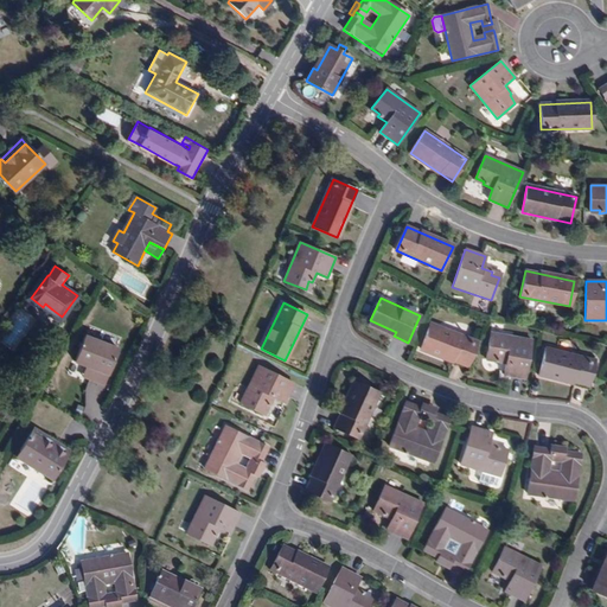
[(0,340),(12,351),(37,320),(24,310),(0,338),(0,340)]
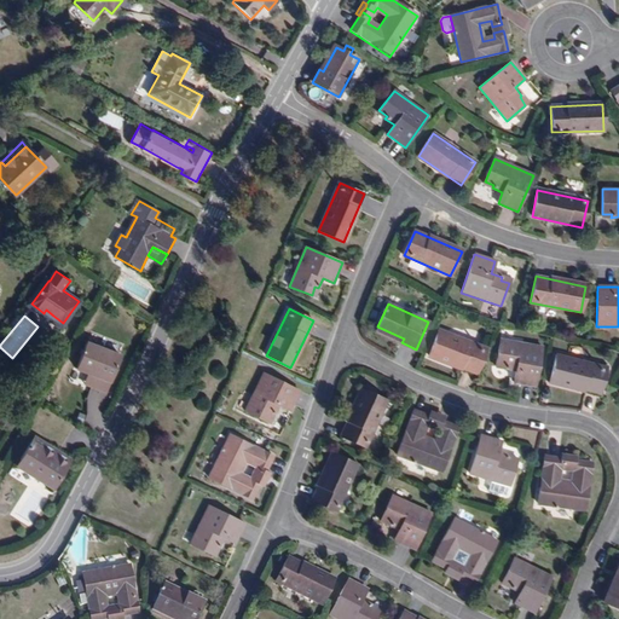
[(404,339),(377,327),(376,330),(401,342),(404,339)]
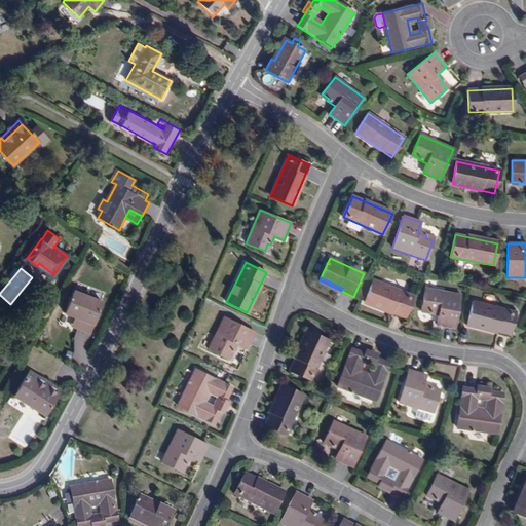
[(405,316),(413,296),(373,279),(364,301),(405,316)]
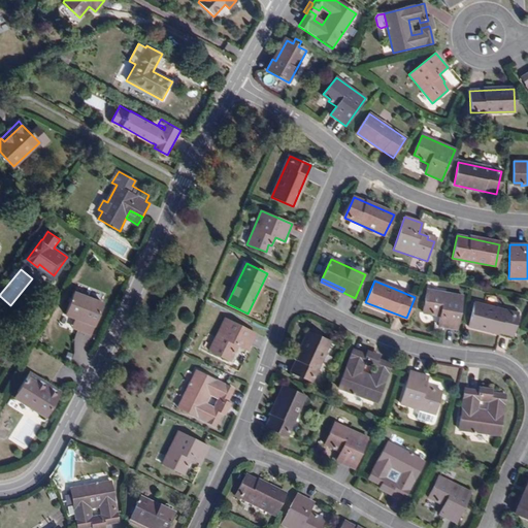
[(457,329),(463,296),(427,290),(424,310),(431,311),(431,314),(440,316),(439,326),(457,329)]
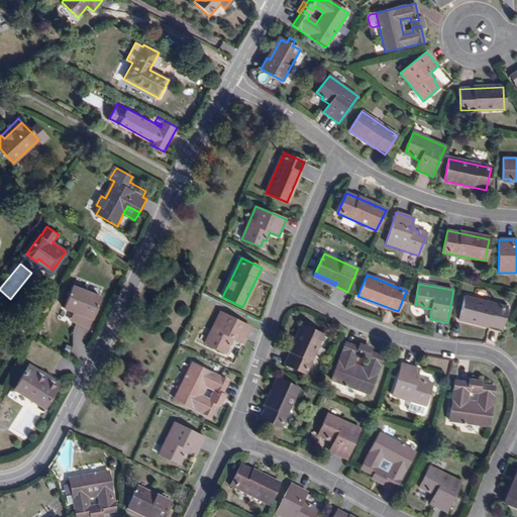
[(89,327),(101,297),(73,286),(64,309),(74,313),(80,315),(77,323),(89,327)]
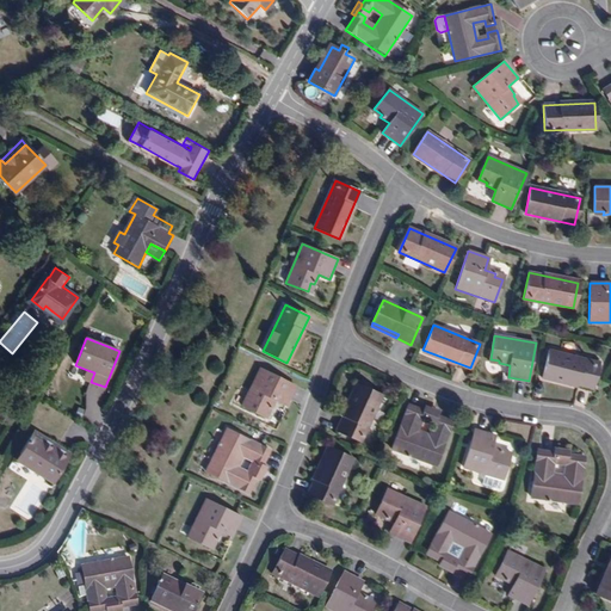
[(592,389),(598,363),(549,351),(543,377),(592,389)]
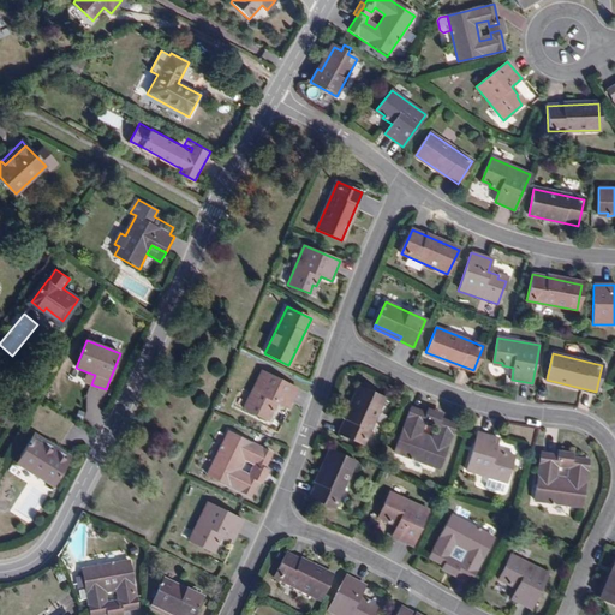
[(288,407),(298,389),(262,371),(243,408),(266,419),(269,412),(272,413),(278,402),(288,407)]
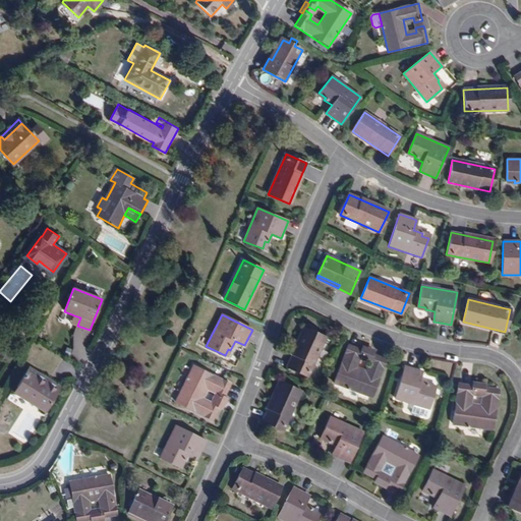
[(77,326),(80,317),(74,315),(72,323),(77,326)]
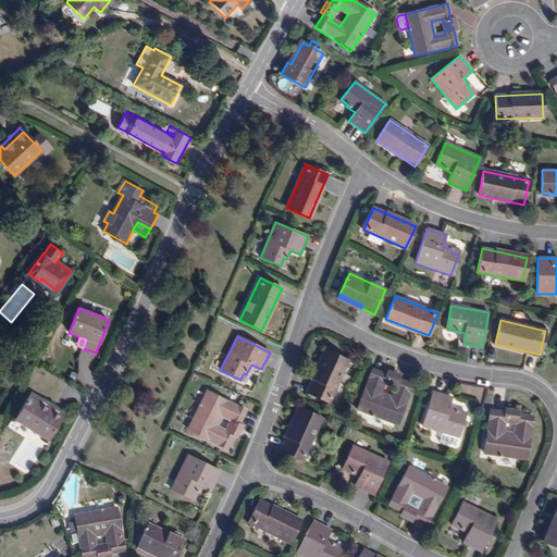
[(329,403),(348,361),(327,350),(307,393),(329,403)]
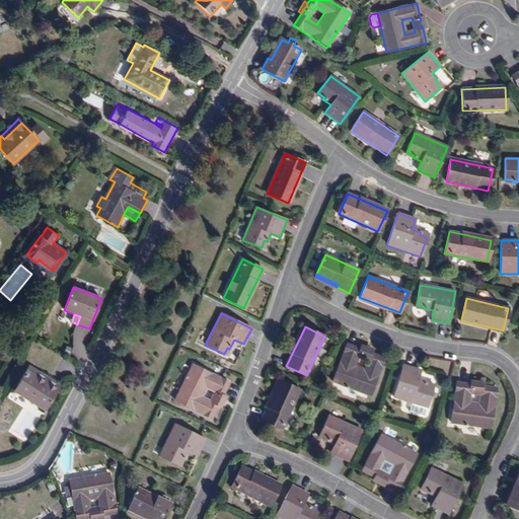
[(87,343),(86,328),(73,329),(74,344),(87,343)]
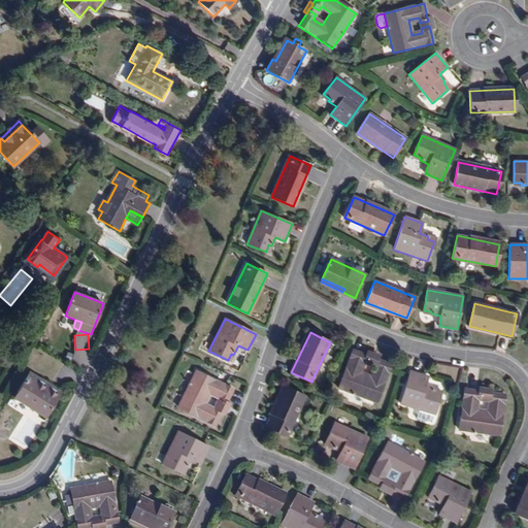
[(0,362),(8,367),(14,356),(1,349),(0,351),(0,362)]
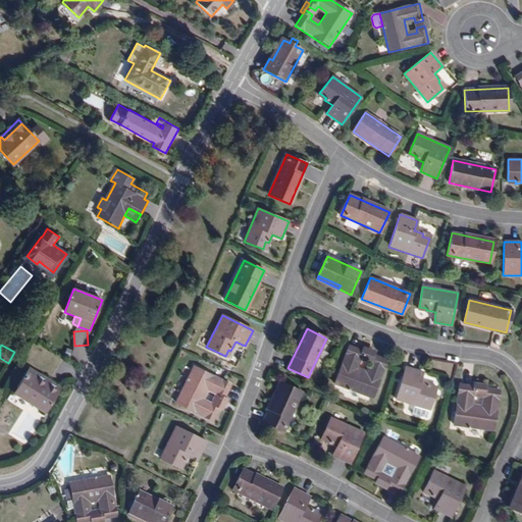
[(372,398),(386,361),(373,356),(370,354),(367,363),(371,365),(368,374),(354,369),(358,359),(362,361),(365,353),(362,351),(349,346),(334,383),(372,398)]
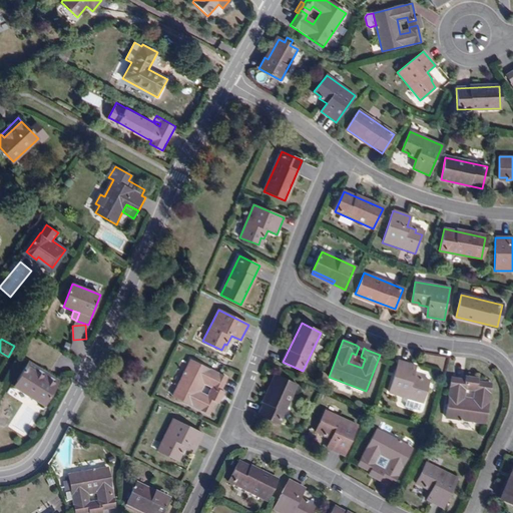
[(367,350),(368,346),(358,341),(356,345),(359,347),(364,348),(367,350)]
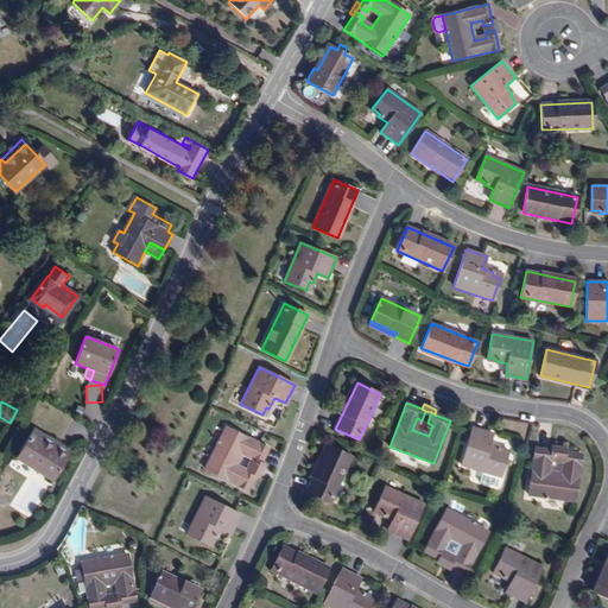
[(233,467),(241,451),(253,457),(249,462),(259,467),(261,463),(268,448),(226,426),(204,469),(247,491),(255,475),(257,472),(247,467),(245,473),(233,467)]
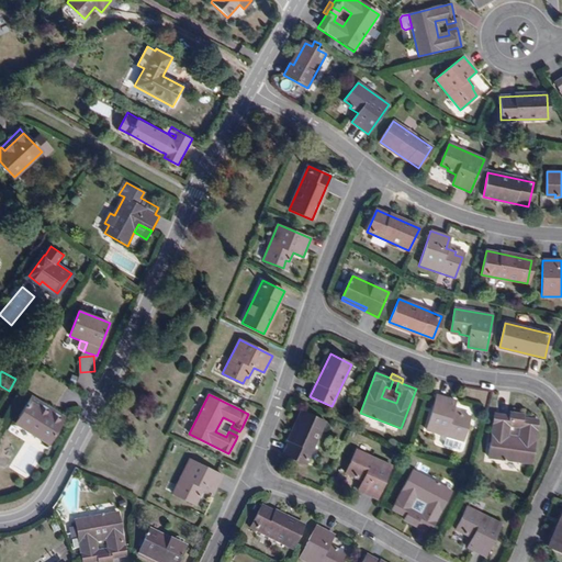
[(461,441),(469,419),(460,417),(461,414),(451,411),(454,401),(437,394),(426,429),(446,436),(442,446),(459,450),(461,441)]
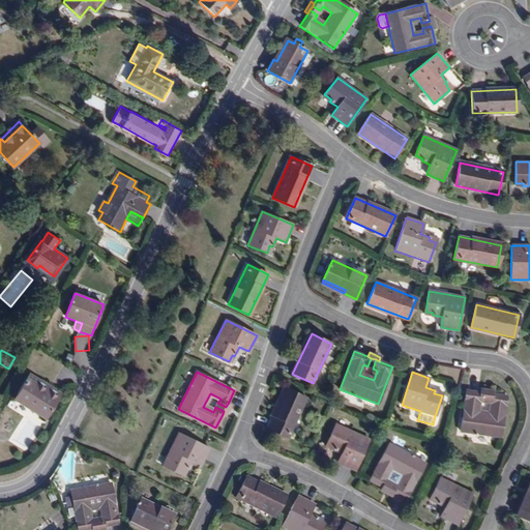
[(45,418),(60,394),(30,375),(15,399),(45,418)]
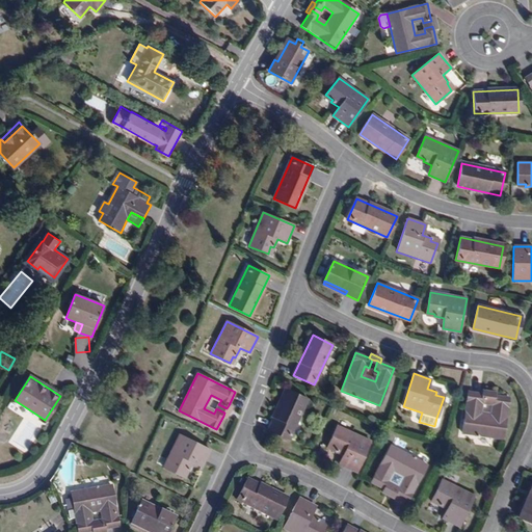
[(289,440),(307,399),(286,390),(268,430),(289,440)]
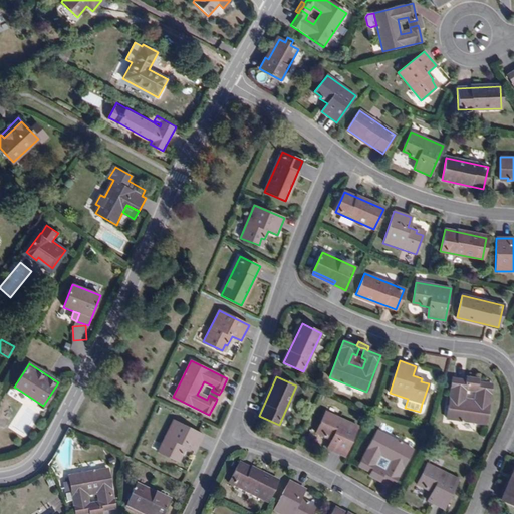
[(486,425),(492,384),(477,382),(474,382),(473,391),(477,392),(476,402),(461,400),(463,390),(468,390),(469,381),(465,381),(452,379),(446,419),(486,425)]
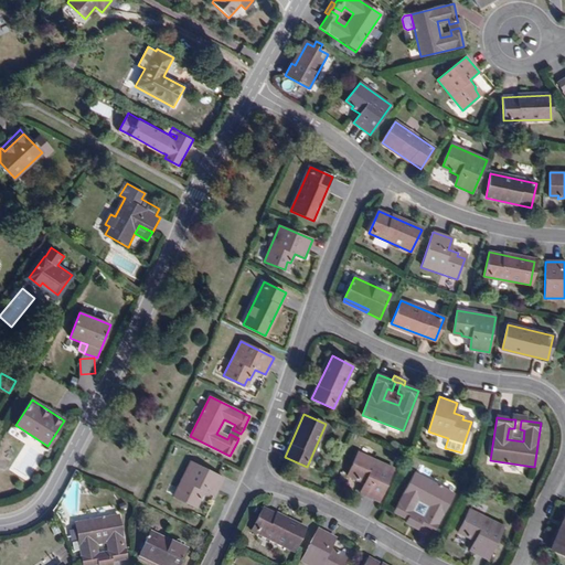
[(241,443),(246,433),(243,430),(241,434),(238,438),(237,441),(241,443)]
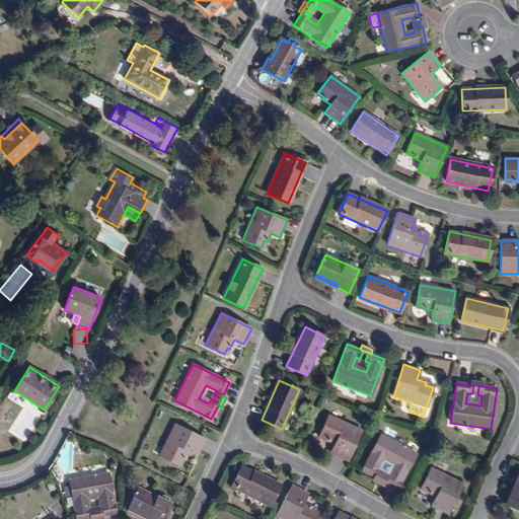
[(25,410),(14,432),(25,438),(36,416),(25,410)]
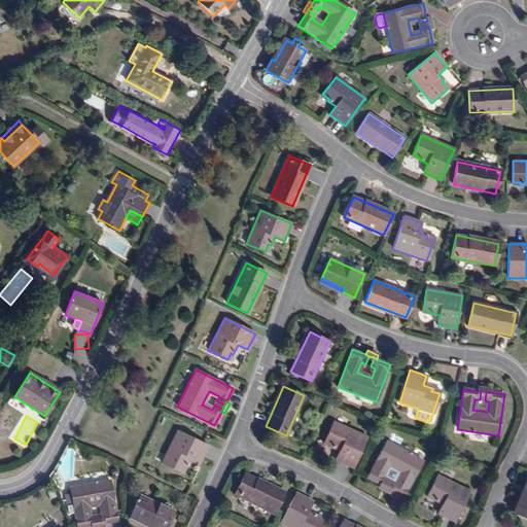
[(353,468),(366,437),(334,423),(325,443),(332,446),(331,448),(341,452),(336,461),(353,468)]
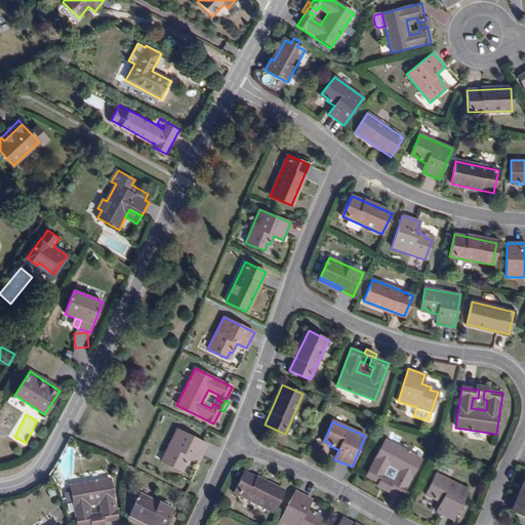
[(200,459),(207,443),(176,429),(160,460),(180,471),(184,463),(186,465),(191,455),(200,459)]
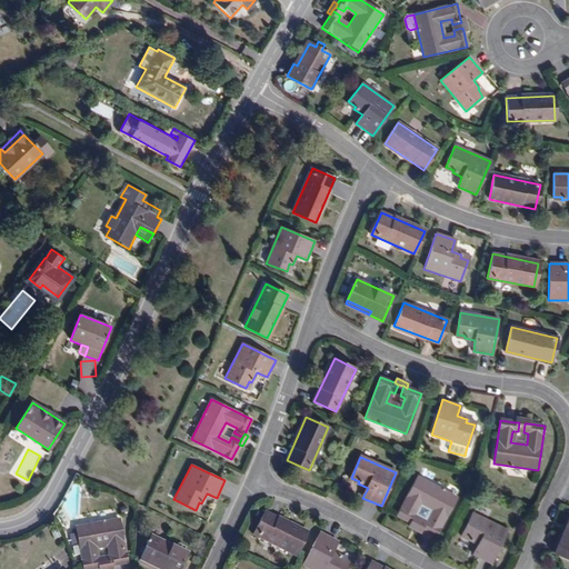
[(436,536),(457,497),(418,476),(397,515),(411,522),(415,525),(419,516),(413,513),(419,503),(433,512),(429,521),(423,519),(419,527),(422,529),(436,536)]
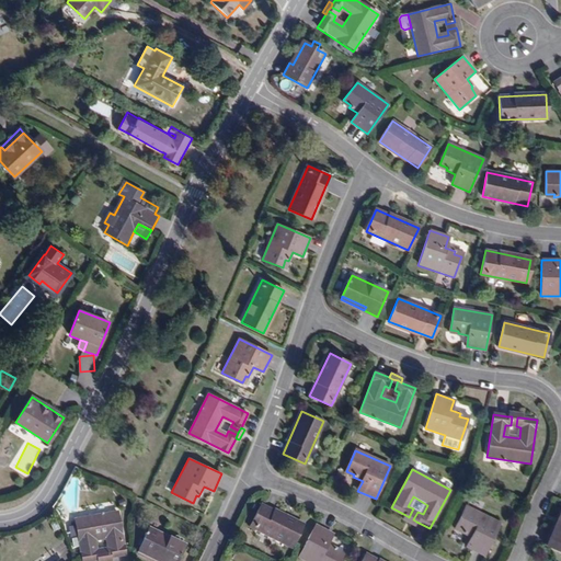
[(302,527),(261,505),(251,527),(293,548),(302,527)]
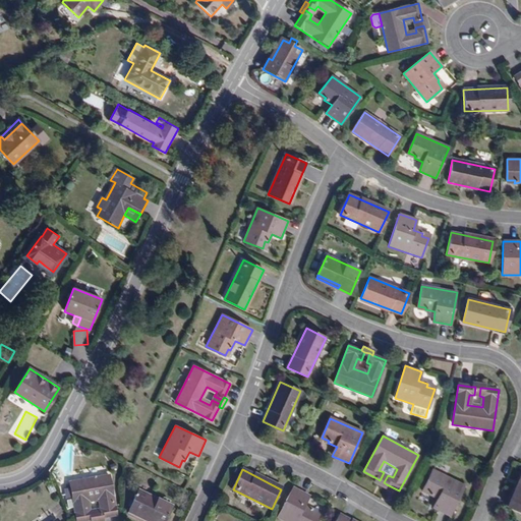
[(449,516),(464,485),(431,470),(423,488),(430,493),(428,495),(438,499),(432,508),(449,516)]
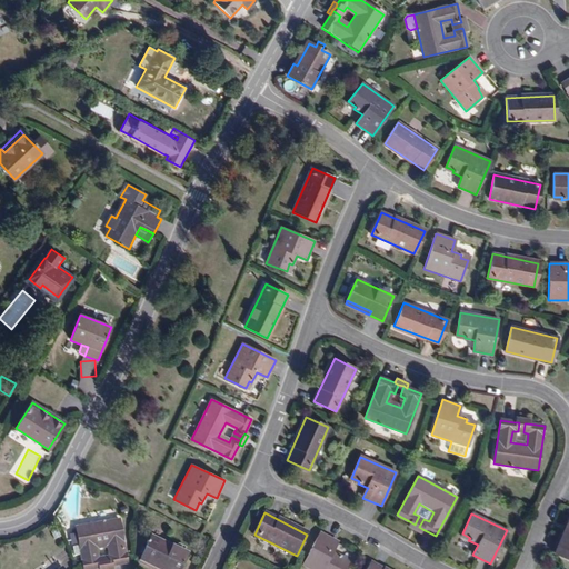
[(562,543),(568,527),(568,518),(559,542),(562,543)]
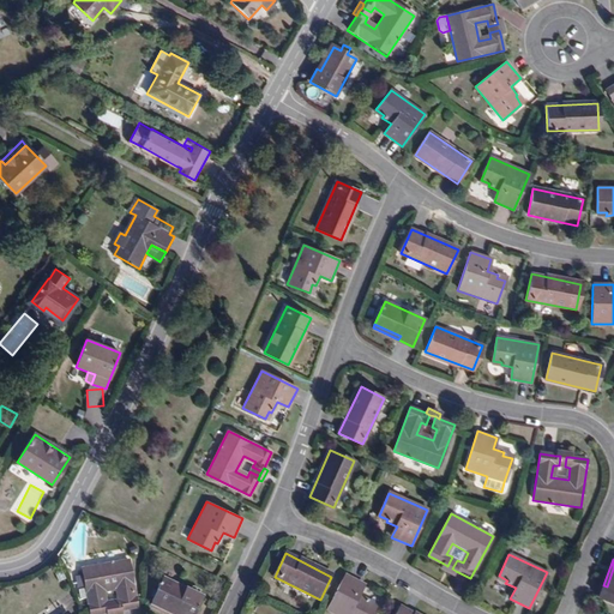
[(137,607),(130,560),(82,569),(89,613),(100,613),(108,613),(112,612),(109,602),(104,603),(102,591),(119,588),(121,600),(115,601),(116,611),(121,611),(137,607)]
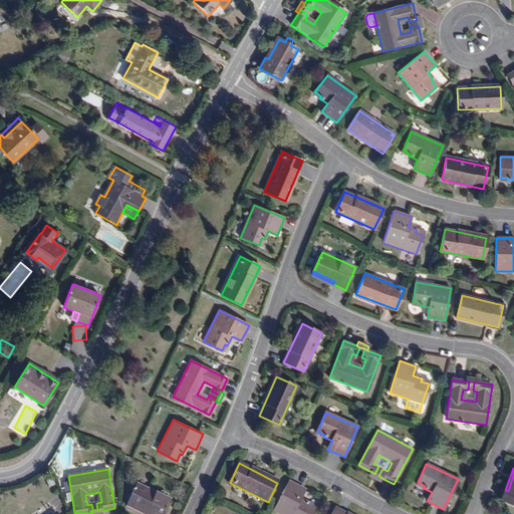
[(379,481),(381,478),(378,476),(374,474),(371,472),(369,476),(379,481)]
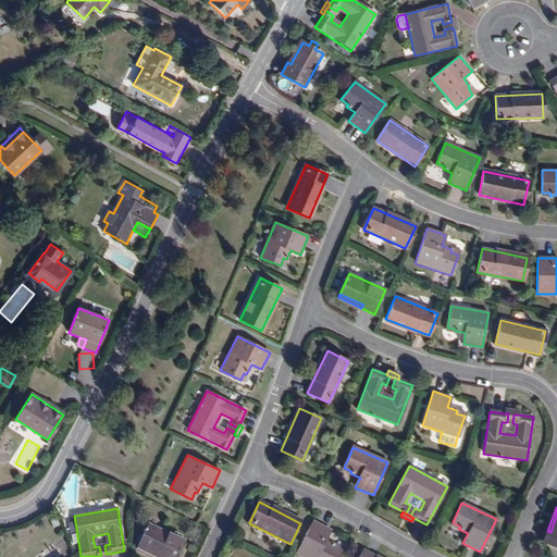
[(556,547),(556,516),(551,532),(547,531),(543,543),(556,547)]
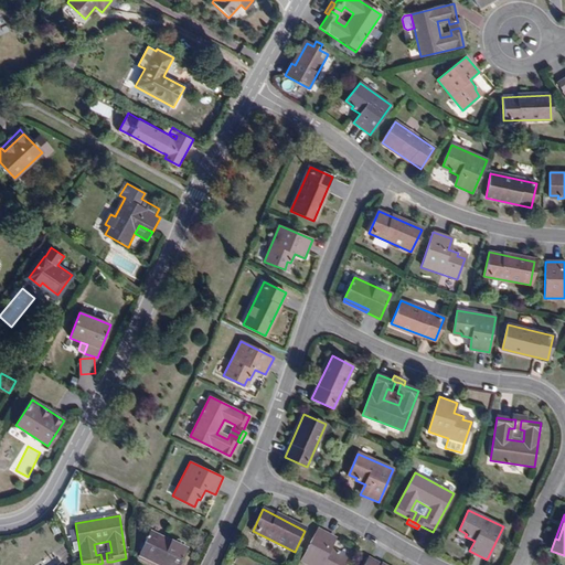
[(342,564),(345,561),(338,556),(339,554),(330,548),(336,539),(319,530),(301,562),(307,564),(342,564)]
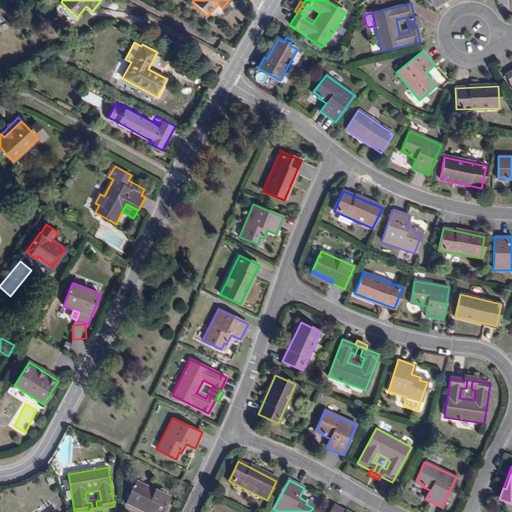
[(161,511),(169,498),(136,482),(127,501),(148,511),(147,511),(161,511)]
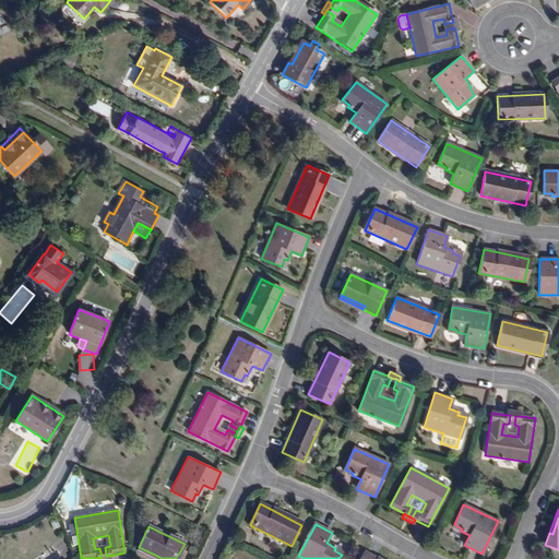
[(110,546),(108,535),(93,538),(95,549),(99,548),(102,557),(106,556),(105,547),(110,546)]
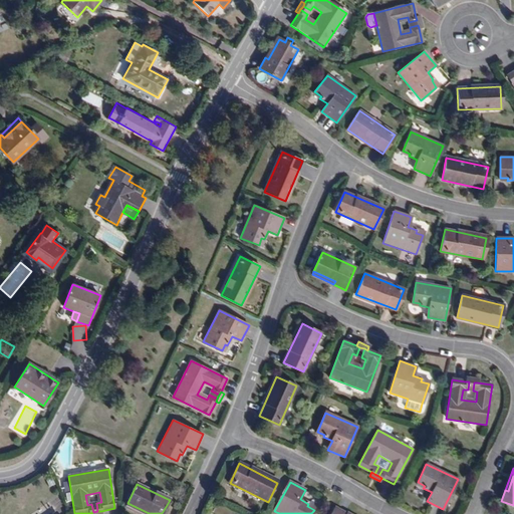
[(148,513),(149,513),(127,503),(125,506),(141,513),(148,513)]
